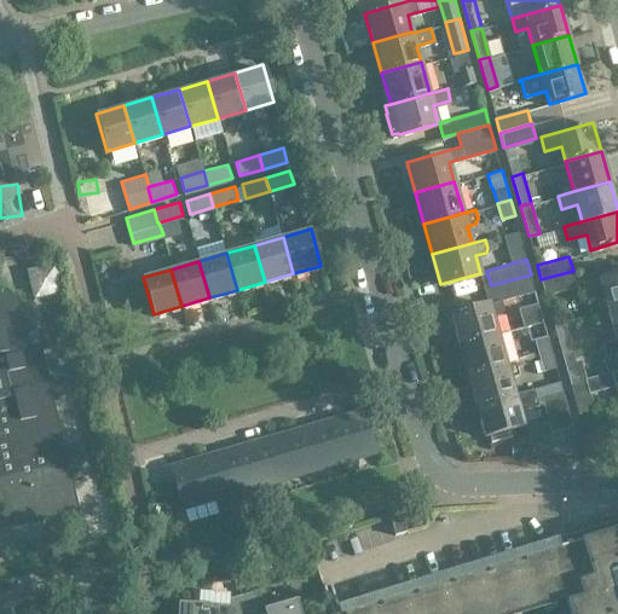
[(573,271),(541,279),(546,294),(577,284),(573,271)]
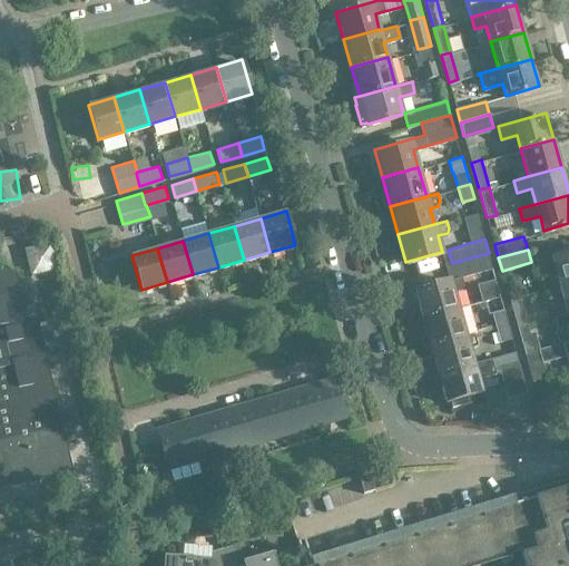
[(559,284),(568,280),(568,251),(551,256),(559,284)]
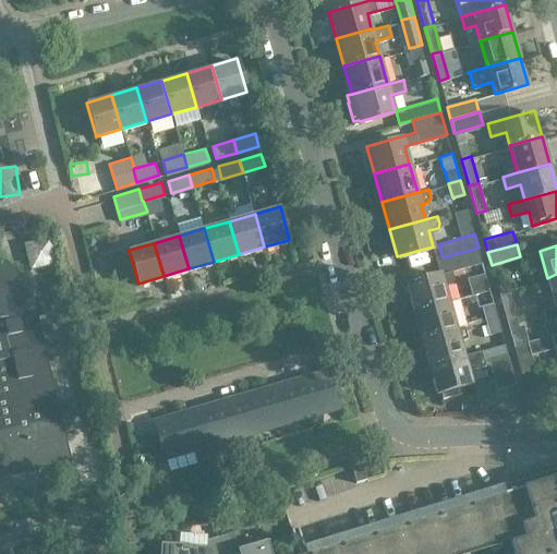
[(446,272),(452,269),(482,261),(479,248),(443,257),(446,272)]
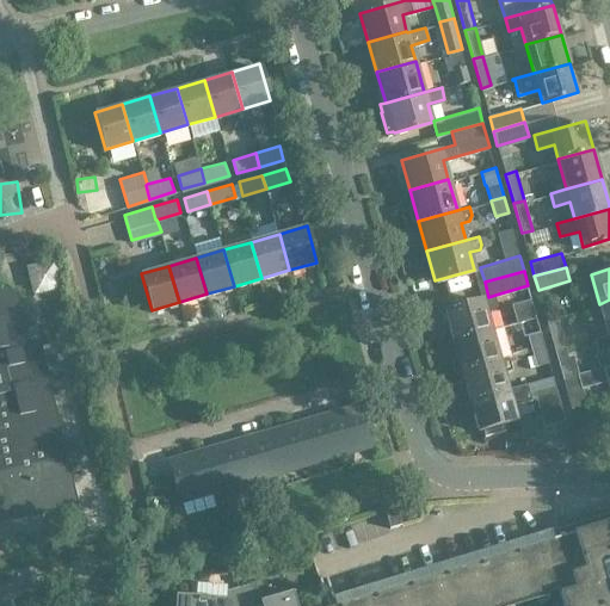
[(0,520),(76,504),(38,338),(28,341),(16,291),(1,282),(0,282),(0,520)]
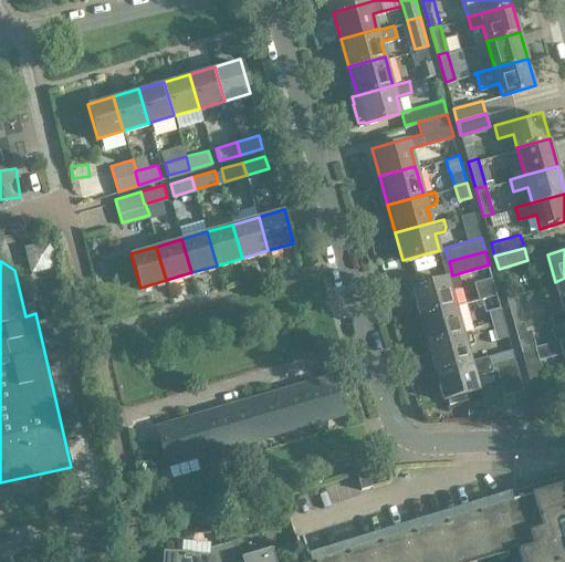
[(412,287),(421,315),(457,304),(452,289),(460,287),(461,281),(459,273),(452,276),(412,287)]
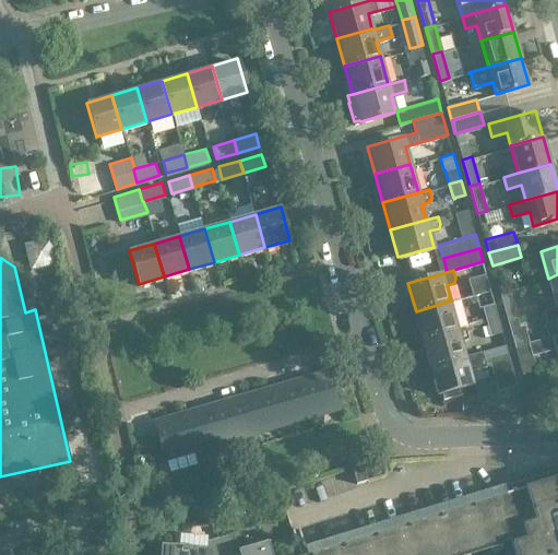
[(555,305),(557,304),(557,274),(548,279),(555,305)]
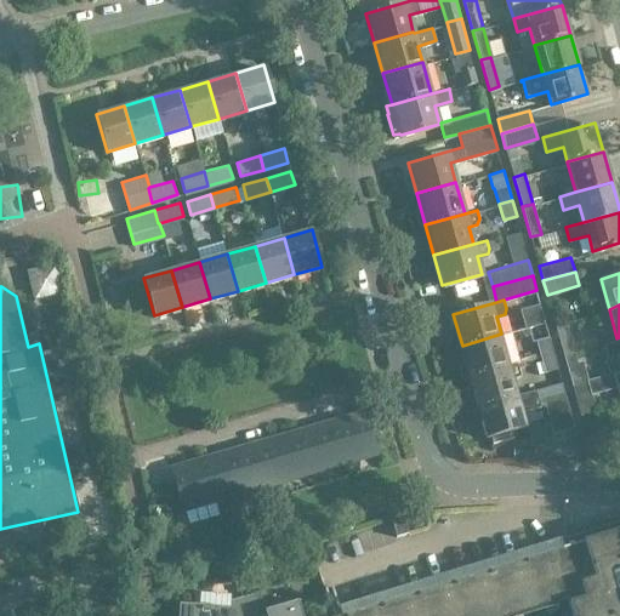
[(563,354),(574,351),(566,321),(555,324),(563,354)]
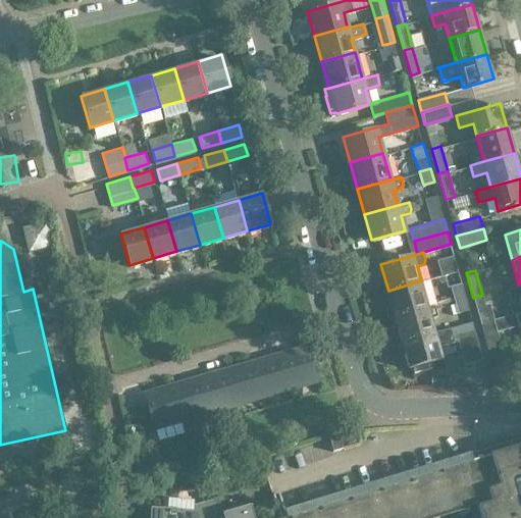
[(421,280),(388,291),(382,293),(389,318),(396,316),(395,315),(428,306),(421,280)]
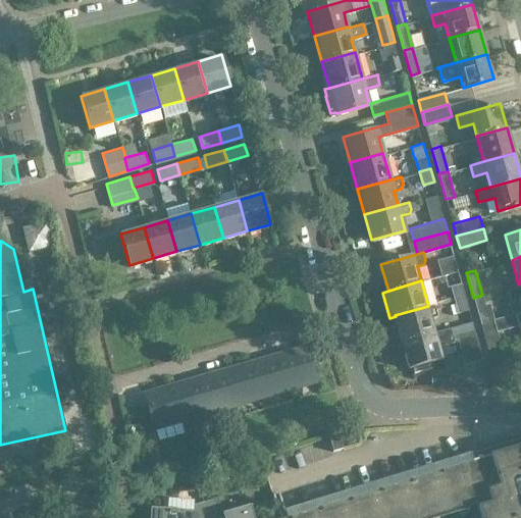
[(449,286),(453,299),(463,296),(460,282),(449,286)]
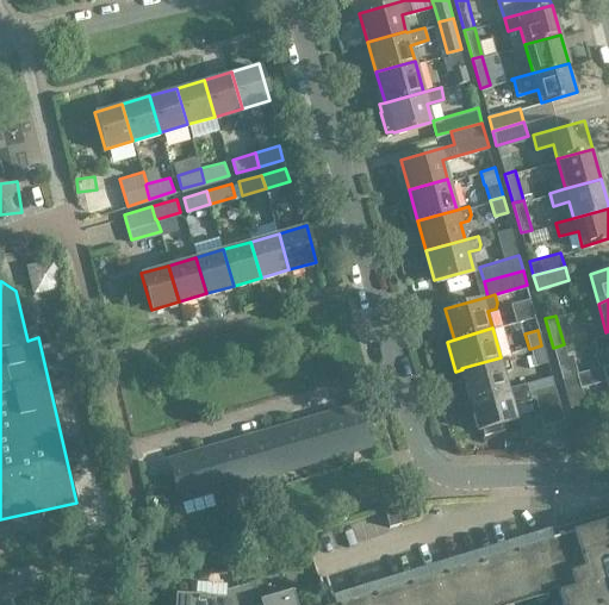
[(596,350),(608,347),(608,331),(606,332),(592,336),(596,350)]
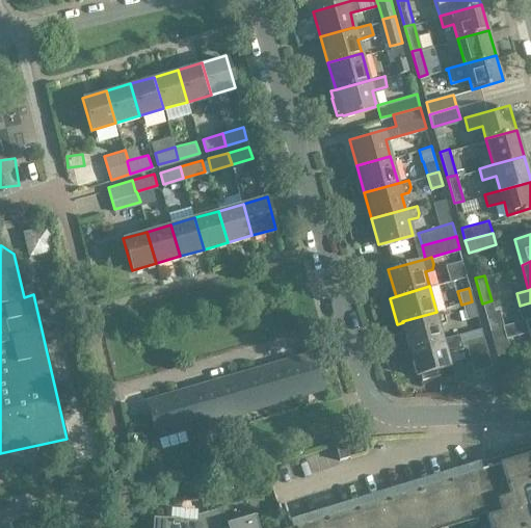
[(492,300),(482,304),(489,328),(502,325),(505,324),(500,308),(494,309),(492,300)]
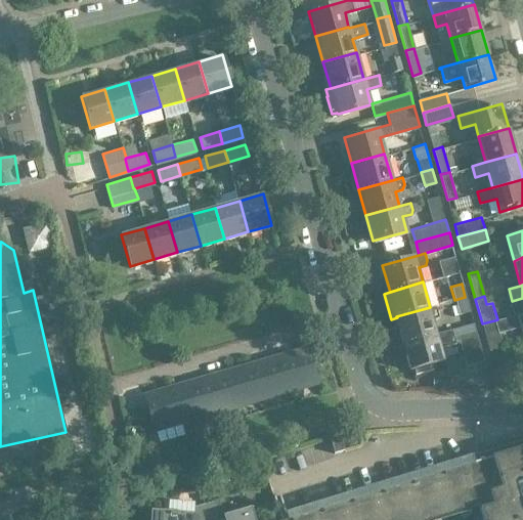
[(469,310),(465,297),(454,300),(459,313),(469,310)]
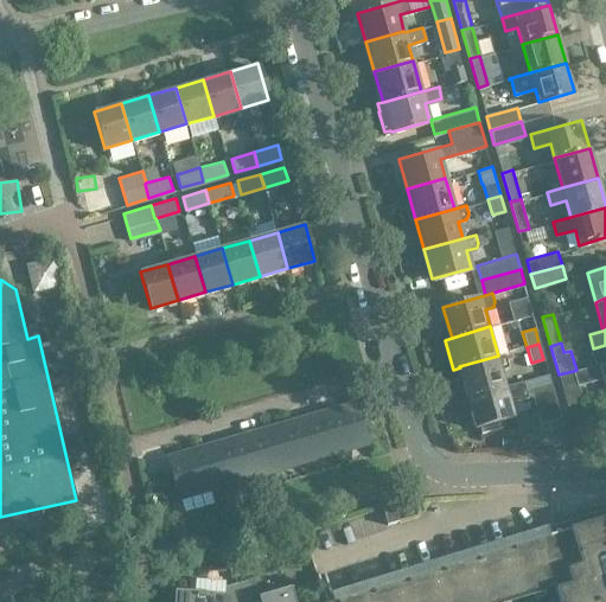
[(459,366),(460,367),(469,397),(506,385),(502,369),(510,366),(506,353),(498,356),(459,366)]
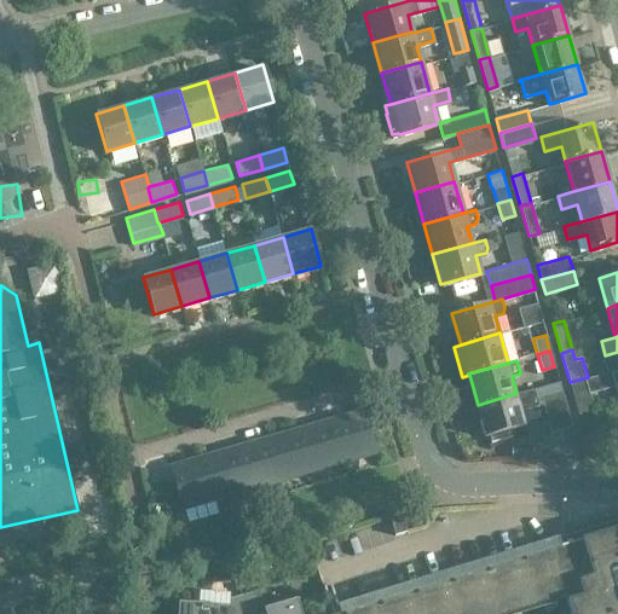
[(617,368),(588,377),(584,378),(589,393),(613,386),(617,401),(617,368)]
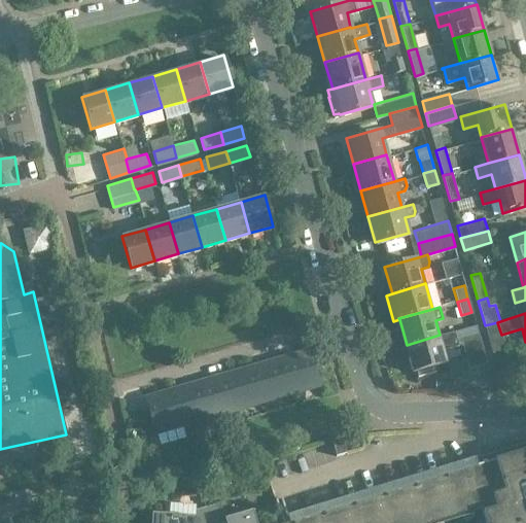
[(504,348),(501,335),(497,322),(485,325),(493,351),(504,348)]
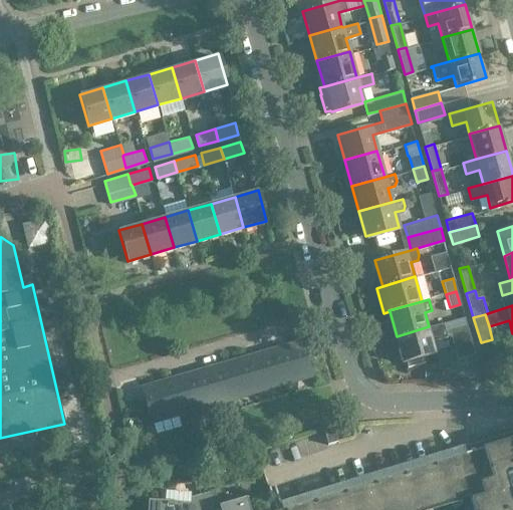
[(466,316),(429,326),(397,336),(404,361),(407,360),(409,367),(426,362),(425,355),(437,352),(432,337),(452,332),(459,356),(476,351),(466,316)]
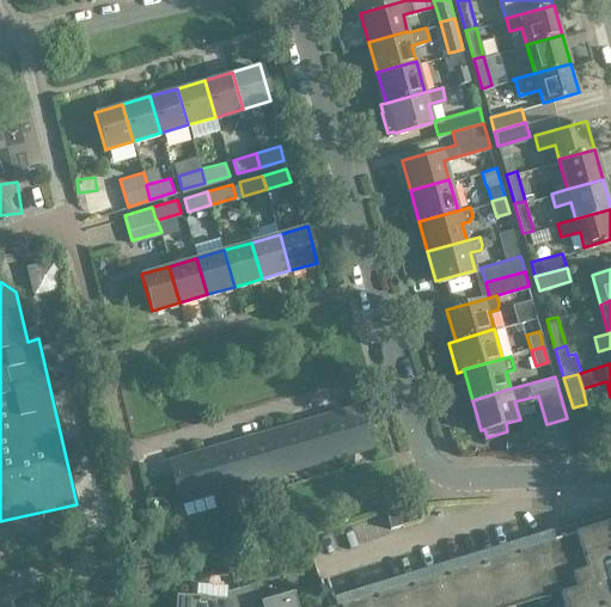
[(327,414),(338,454),(370,445),(358,404),(327,414)]
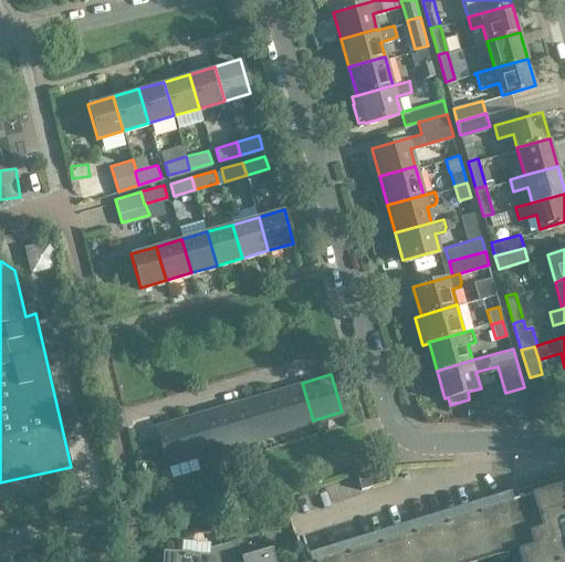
[(273,392),(283,429),(313,420),(302,383),(273,392)]
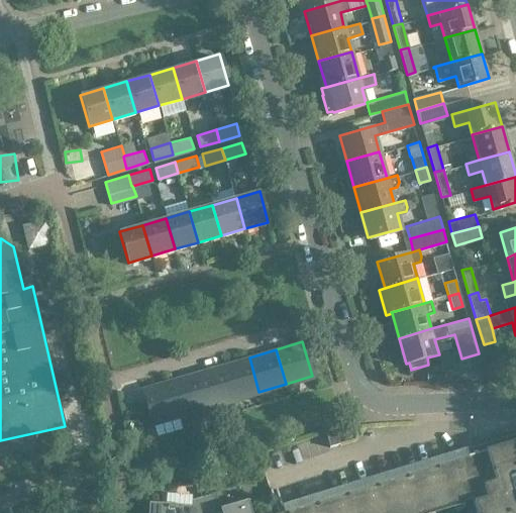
[(222,365),(232,399),(259,392),(249,357),(222,365)]
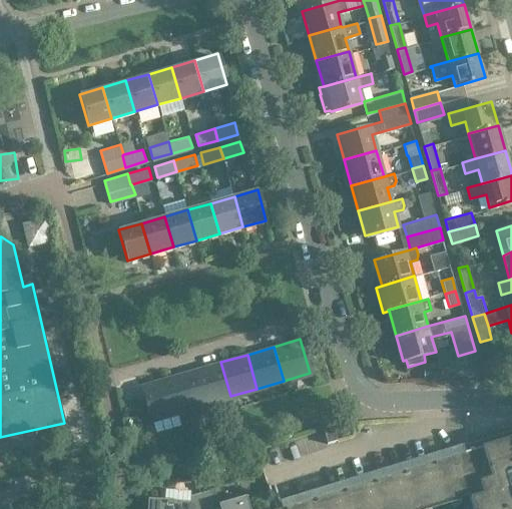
[(452,358),(446,367),(463,379),(469,370),(452,358)]
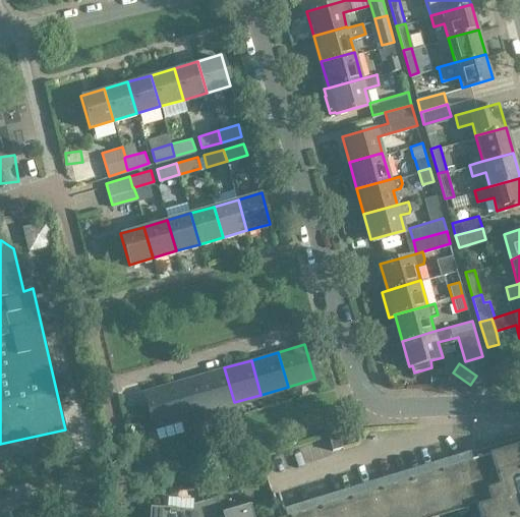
[(197,376),(208,410),(234,402),(224,367),(197,376)]
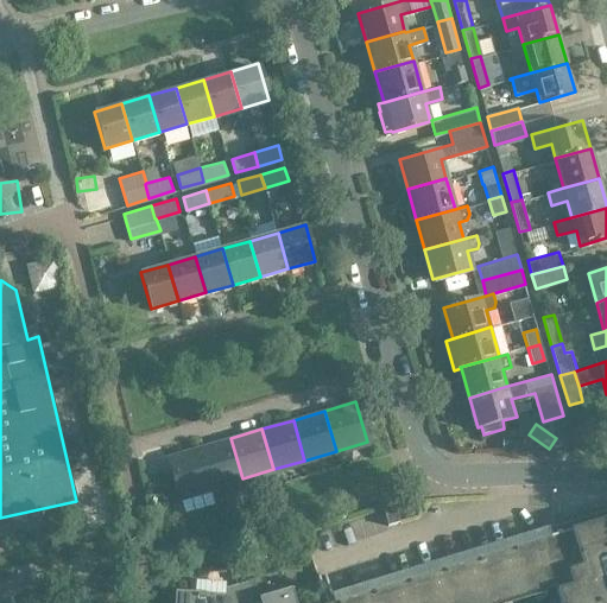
[(198,448),(210,488),(242,478),(231,438),(198,448)]
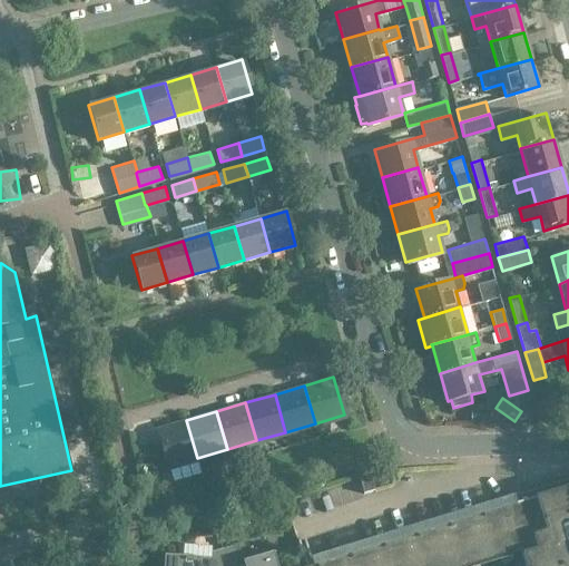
[(197,458),(186,420),(157,428),(168,466),(197,458)]
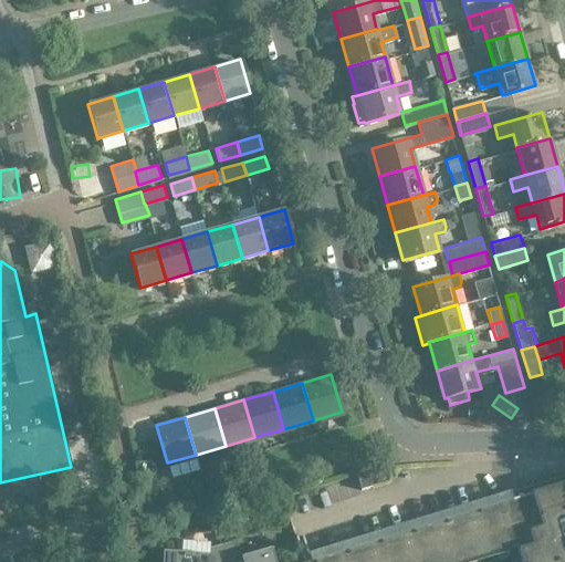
[(362,488),(373,485),(369,471),(358,474),(362,488)]
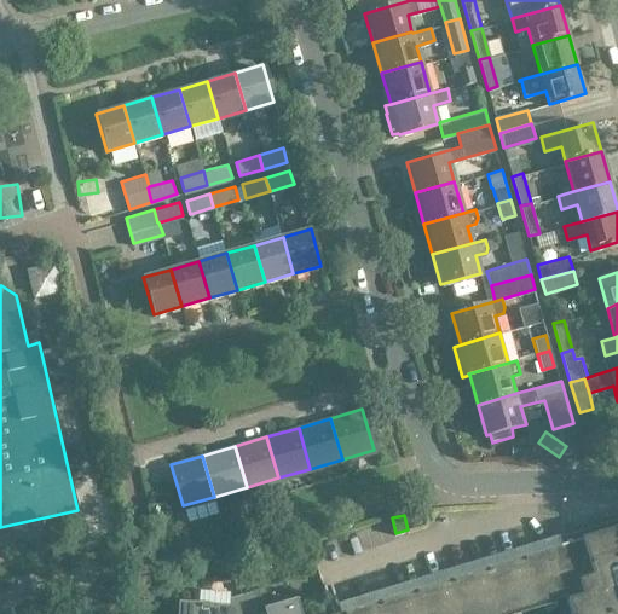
[(589,543),(584,542),(371,603),(368,594),(338,603),(331,581),(323,584),(331,613),(501,613),(565,595),(570,613),(617,613),(617,520),(605,526),(611,542),(591,546),(589,543)]
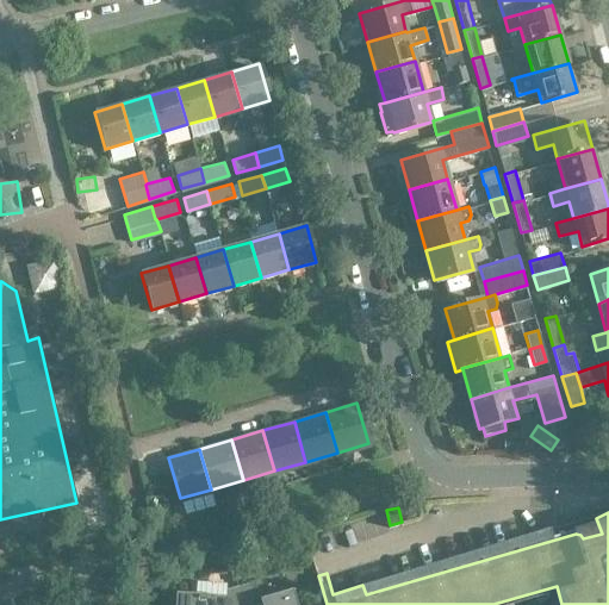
[(238,584),(244,604),(297,604),(292,588),(261,598),(255,579),(238,584)]
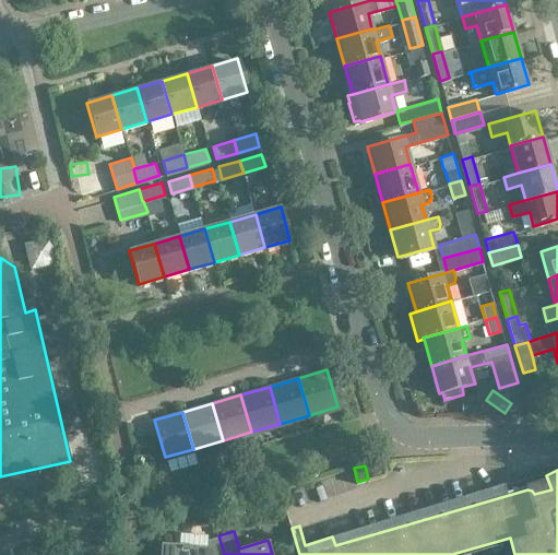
[(224,554),(218,535),(203,540),(205,546),(161,543),(159,554),(224,554)]
